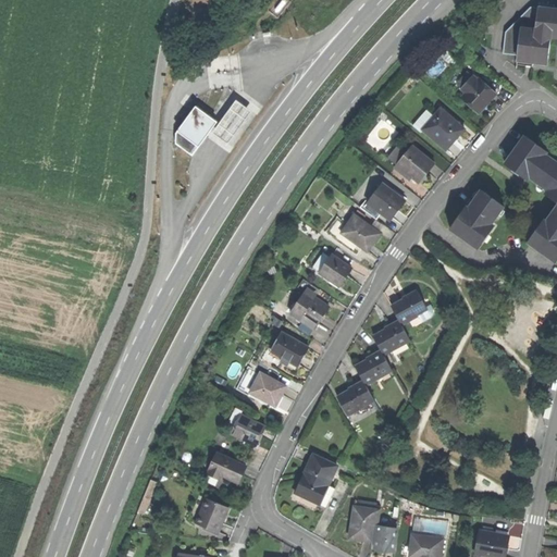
[(504,54),(518,56),(518,63),(524,64),(533,65),(534,58),(549,60),(552,37),(556,37),(556,10),(539,9),(530,8),(506,31),(504,54)]
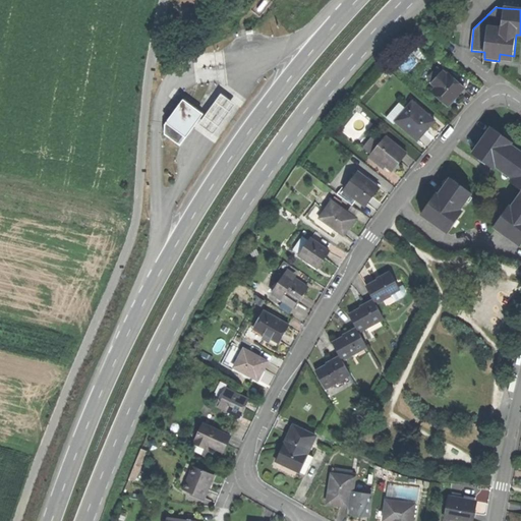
[(427,80),(433,85),(445,73),(439,68),(427,80)]
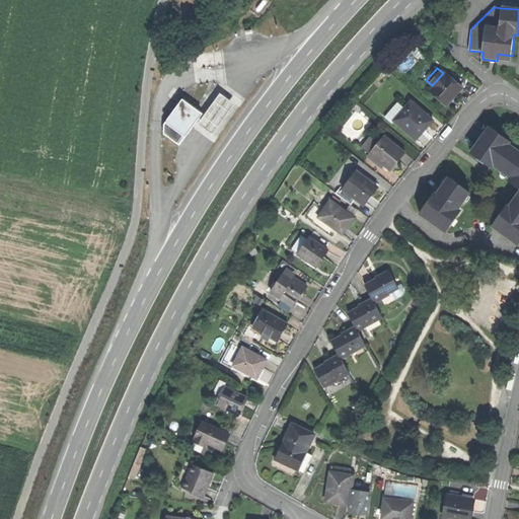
[(443,73),(432,85),(435,87),(431,91),(445,103),(450,98),(452,100),(457,94),(463,87),(447,73),(445,75),(443,73)]
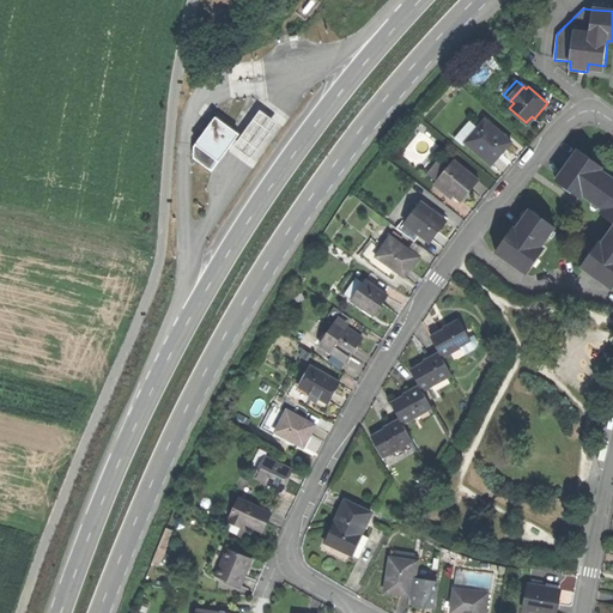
[(278,121),(260,109),(232,145),(250,158),(278,121)]
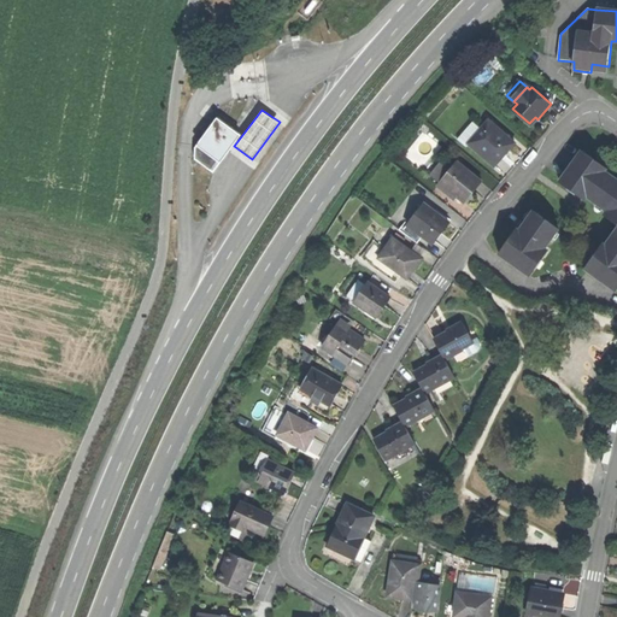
[(194,162),(211,172),(223,156),(235,136),(229,131),(230,129),(216,119),(194,151),(194,162)]
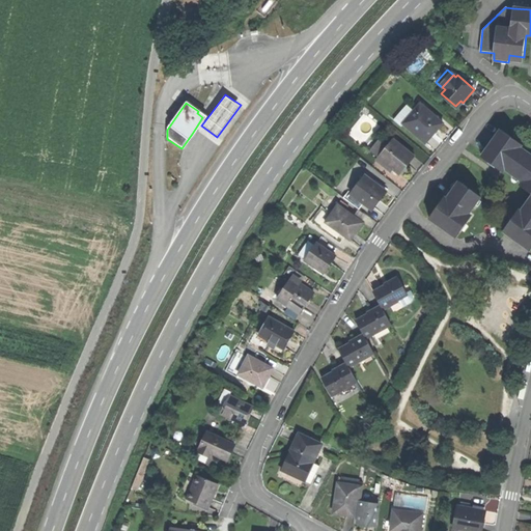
[(403,123),(426,143),(432,136),(430,135),(436,130),(442,122),(420,104),(403,123)]
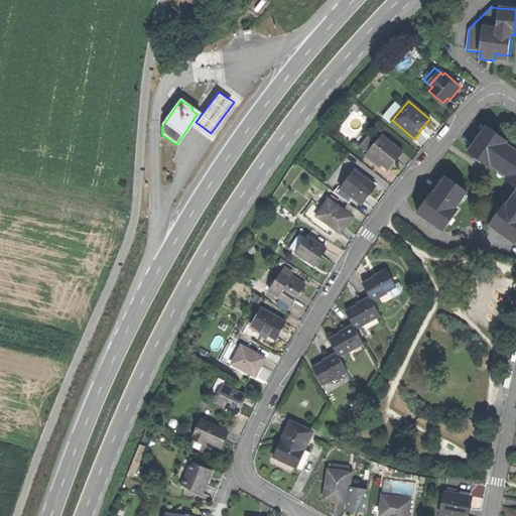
[(469,149),(508,177),(515,164),(515,150),(507,144),(509,141),(487,125),(477,138),(469,149)]
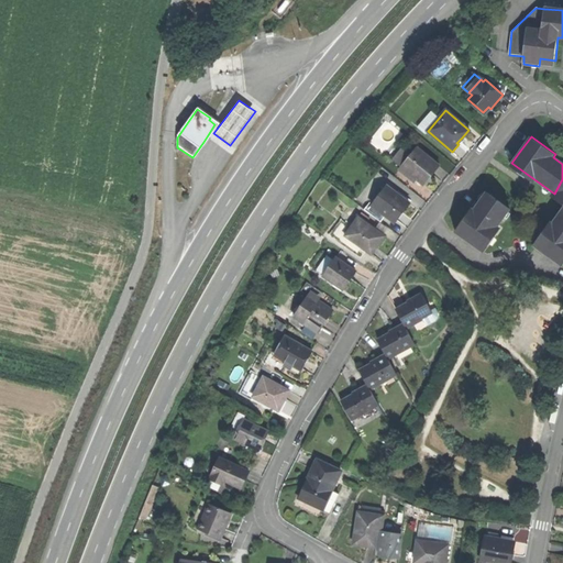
[(403,167),(426,185),(434,174),(441,165),(418,147),(403,167)]
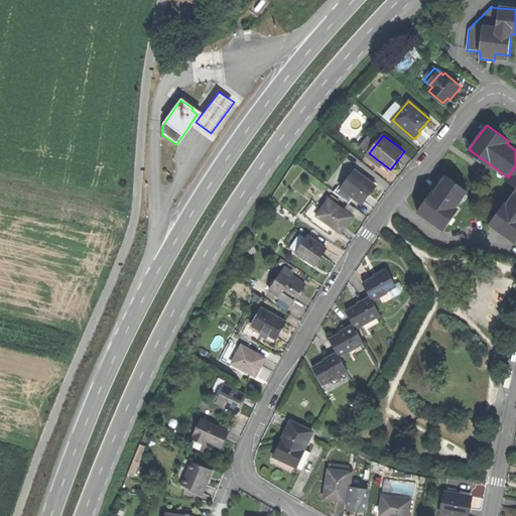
[(505,180),(515,187),(515,164),(508,177),(505,180)]
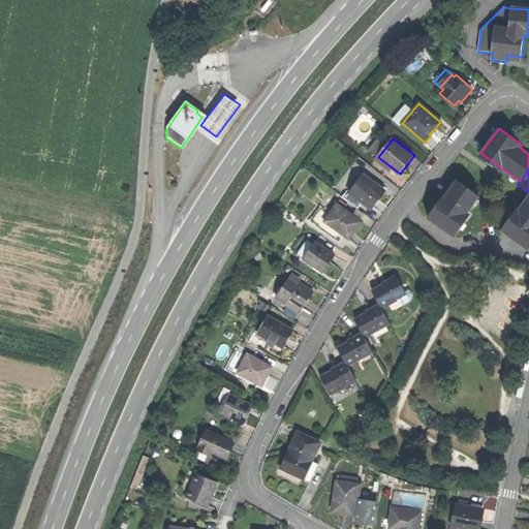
[(349,192),(372,209),(378,200),(384,192),(363,175),(349,192)]
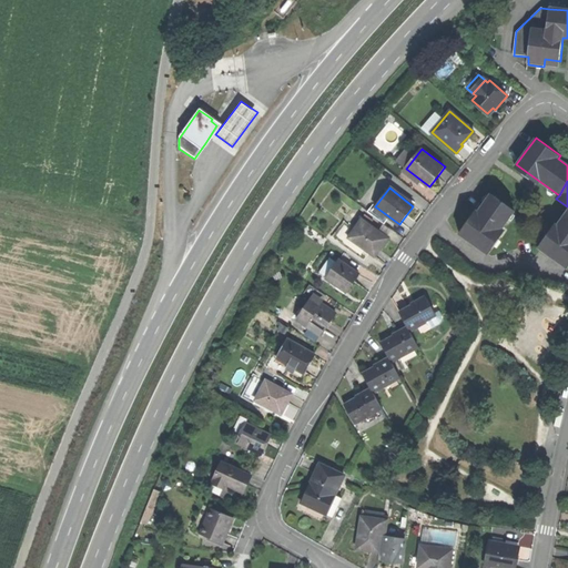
[(460,234),(485,253),(516,212),(493,194),(479,213),(477,211),(472,217),(473,219),(469,222),(460,234)]
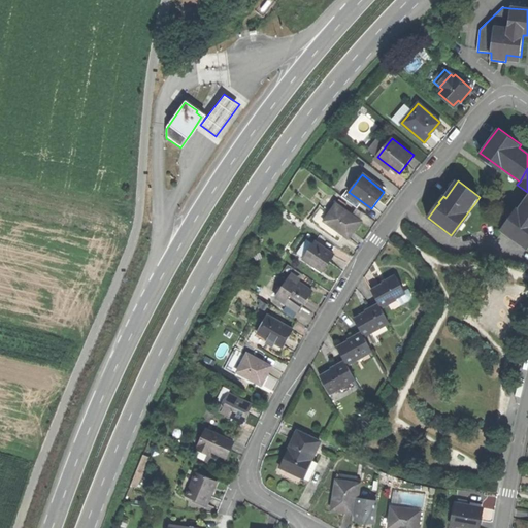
[(500,230),(525,249),(527,243),(527,195),(519,209),(516,207),(500,230)]
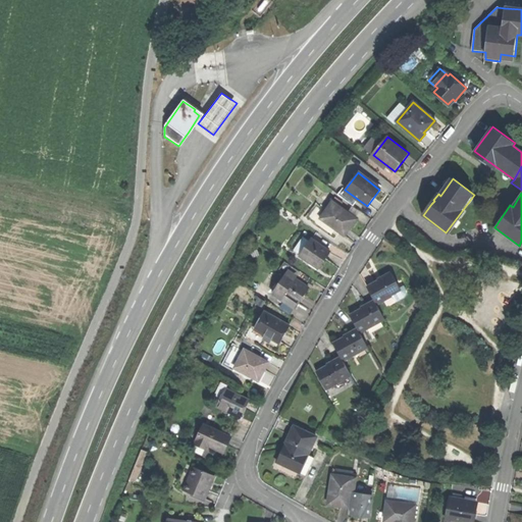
[(321,219),(347,237),(352,228),(358,220),(333,203),(321,219)]
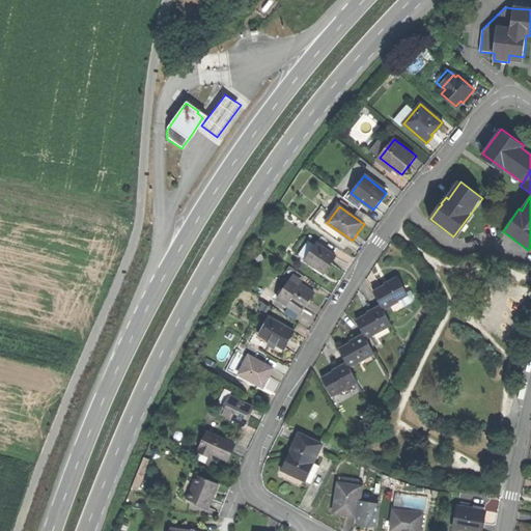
[(301,256),(307,260),(316,246),(310,242),(301,256)]
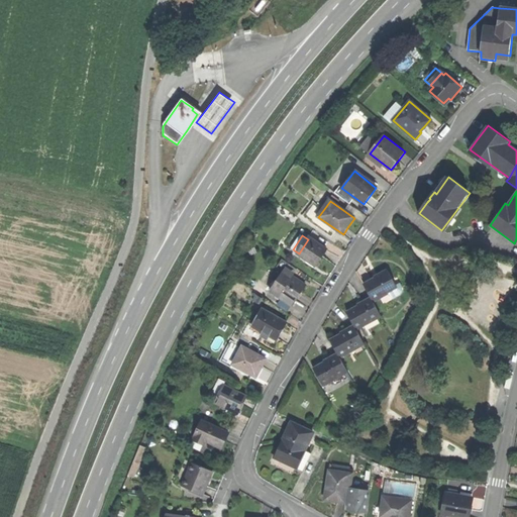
[(298,254),(310,262),(312,259),(320,264),(324,257),(329,250),(309,237),(308,239),(299,253),(298,254)]
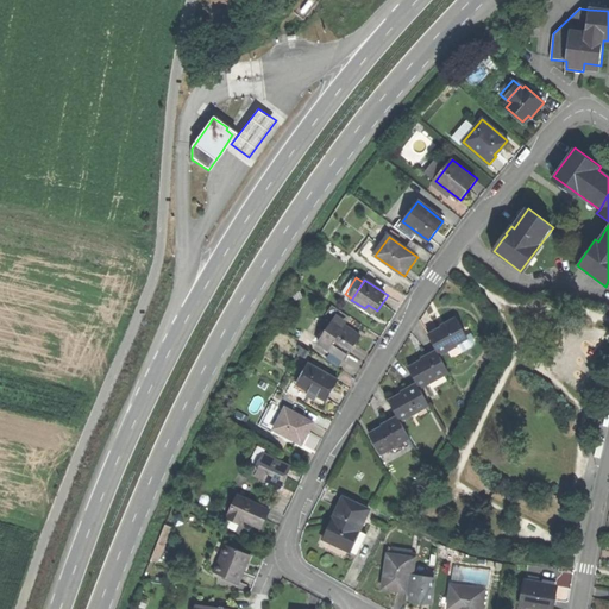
[(375,315),(377,311),(368,305),(365,308),(375,315)]
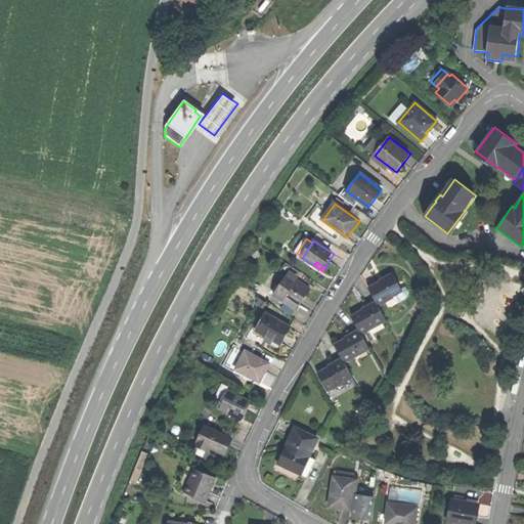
[(291,273),(287,279),(296,286),(299,281),(300,279),(291,273)]
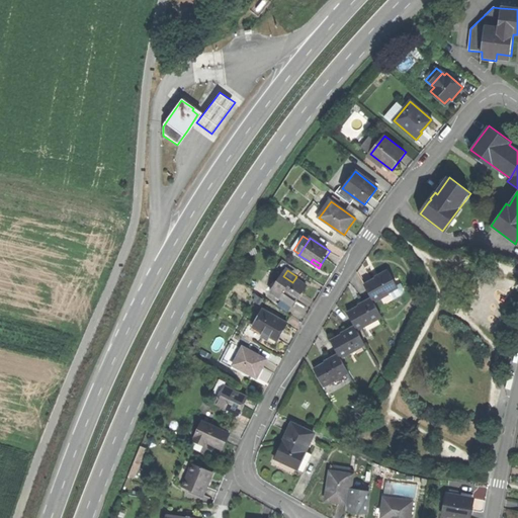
[(364,286),(371,298),(373,303),(390,294),(399,289),(397,287),(389,271),(378,276),(379,278),(373,281),(364,286)]
